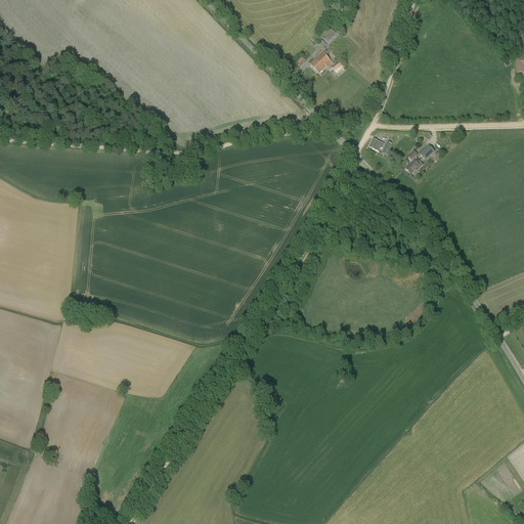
[(335,23),(332,26),(333,27),(330,30),(328,29),(319,37),(326,44),(339,32),(336,29),(338,26),(335,23)]
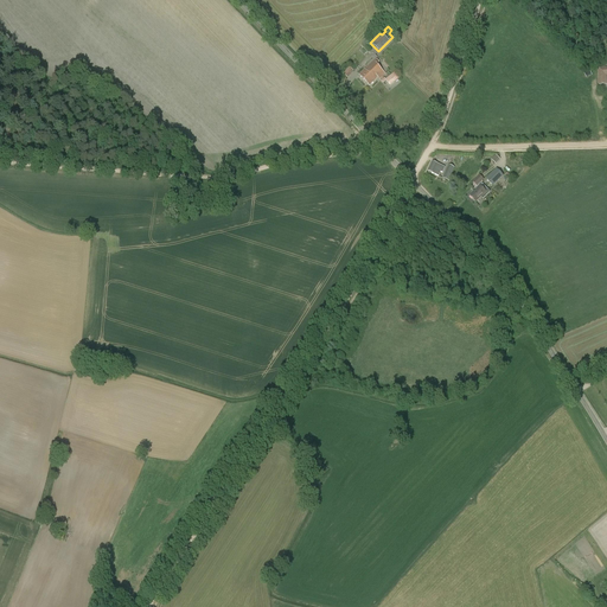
[(379,80),(385,74),(377,65),(379,63),(376,59),(359,76),(369,85),(377,77),(379,80)]
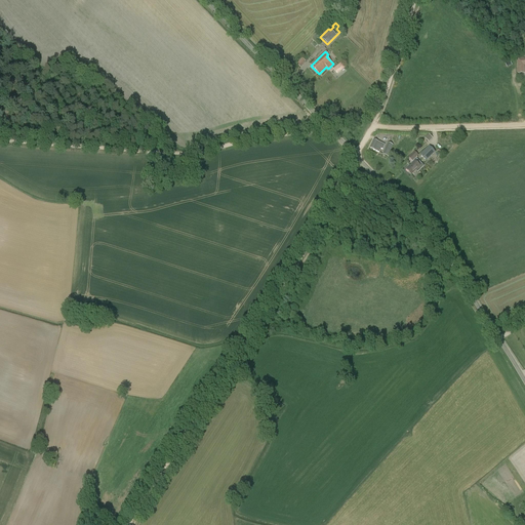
[(296,64),(300,68),(306,62),(303,58),(296,64)]
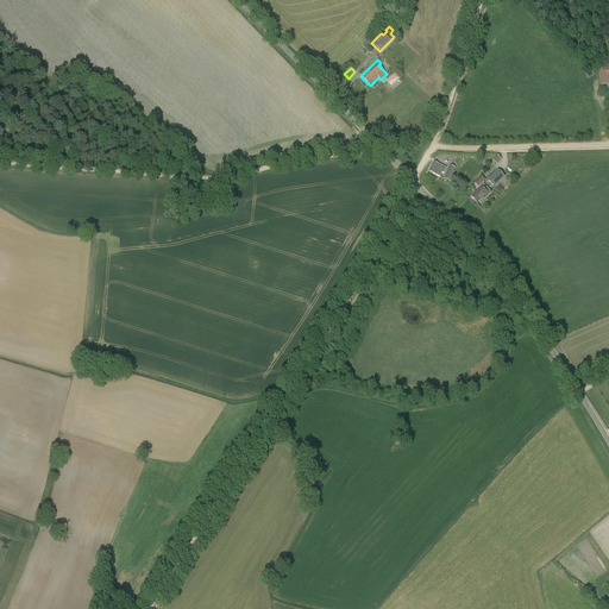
[(385,79),(382,82),(384,85),(388,81),(391,86),(400,80),(395,74),(387,81),(385,79)]
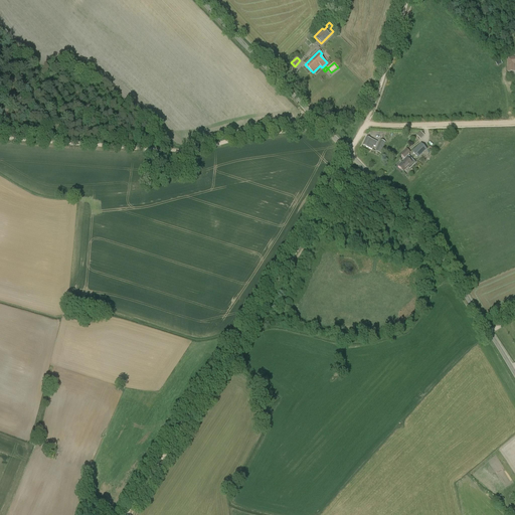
[(369,149),(372,150),(374,146),(375,147),(377,143),(372,141),(367,138),(363,146),(369,149)]
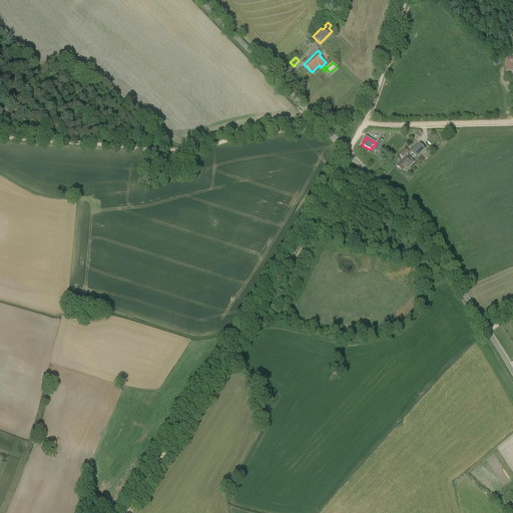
[(379,139),(374,150),(379,153),(384,142),(379,139)]
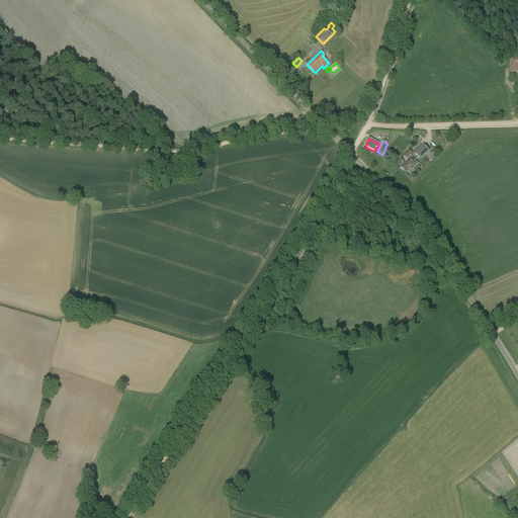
[(415,153),(421,159),(429,150),(424,145),(415,153)]
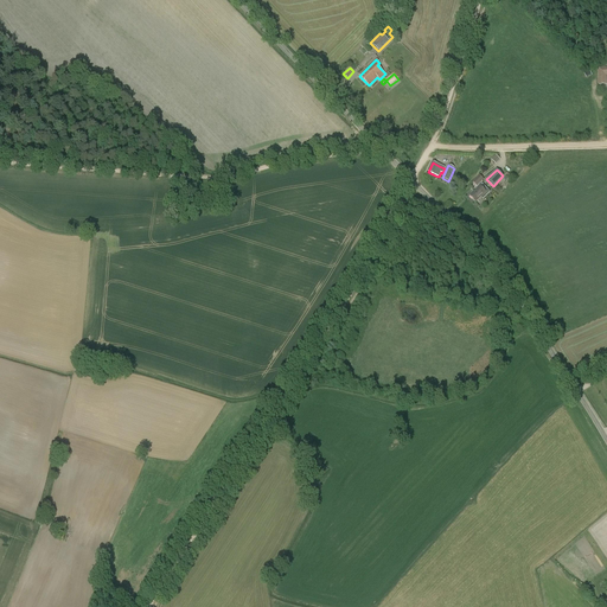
[(472,181),(477,186),(484,179),(480,176),(472,181)]
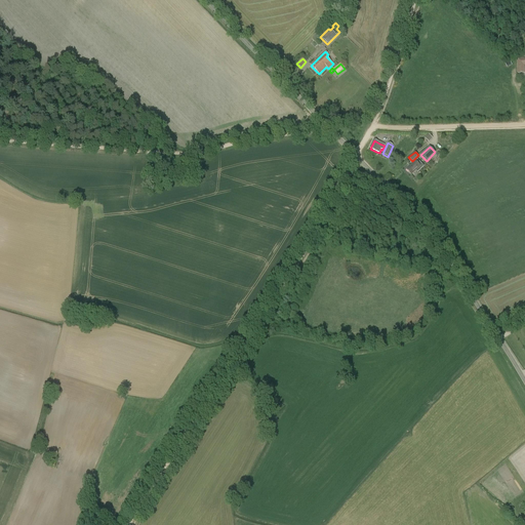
[(415,161),(406,169),(411,174),(412,173),(413,173),(415,171),(417,173),(423,166),(421,164),(417,160),(415,162),(415,161)]
